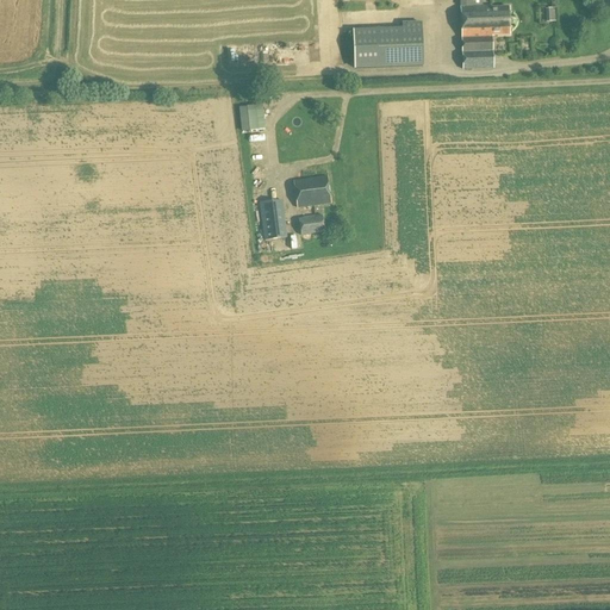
[(491,8),(491,6),(461,7),(464,70),(493,69),(492,36),(509,36),(508,7),(491,8)]
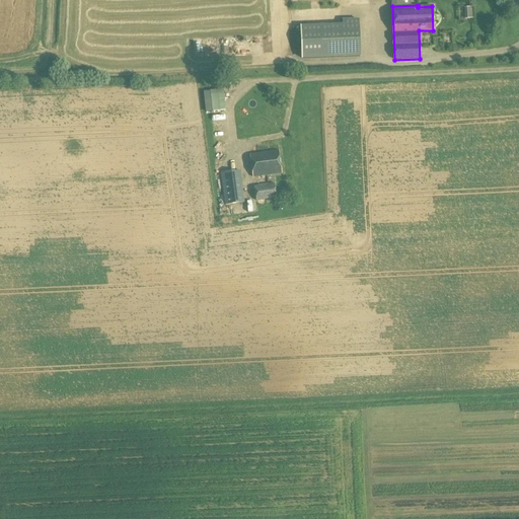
[(301,60),(360,58),(359,19),(342,20),(342,24),(300,26),(301,60)]
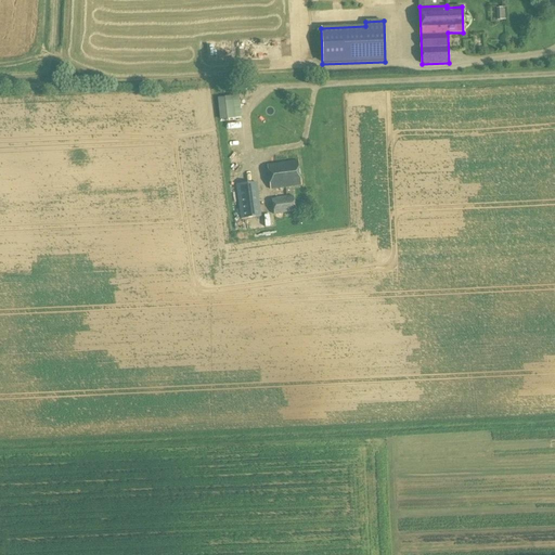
[(224,98),(217,99),(220,120),(242,118),(239,95),(224,98)]
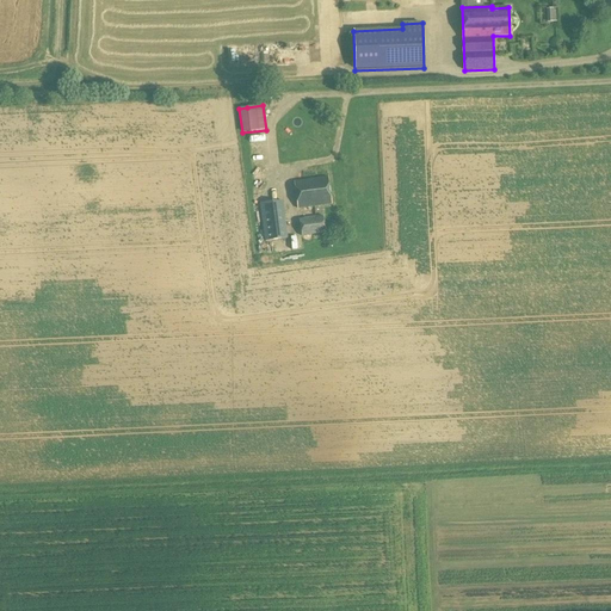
[(297,209),(332,205),(328,177),(294,181),(297,209)]
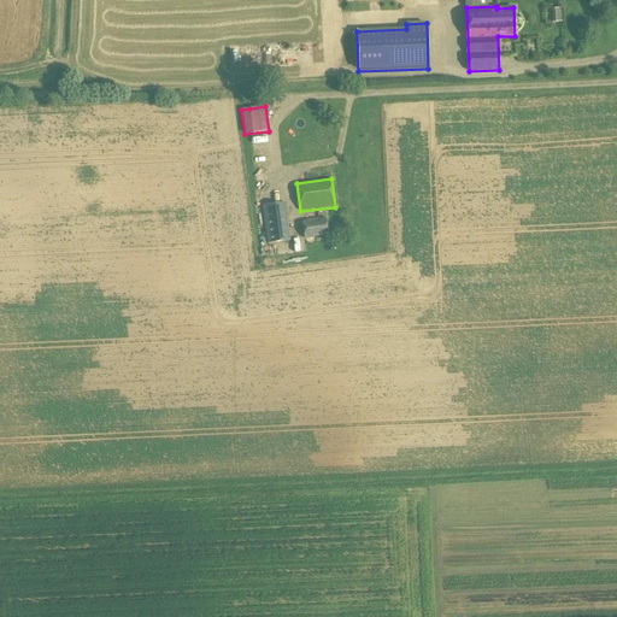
[(268,244),(291,241),(286,204),(262,206),(268,244)]
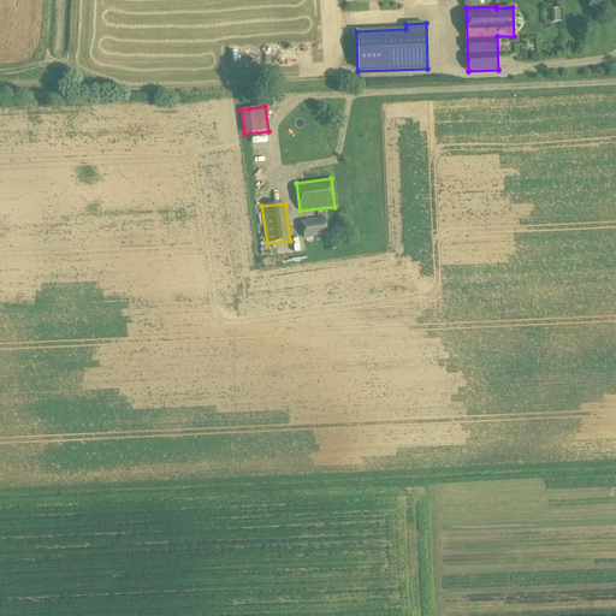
[(303,238),(329,236),(326,218),(301,221),(303,238)]
